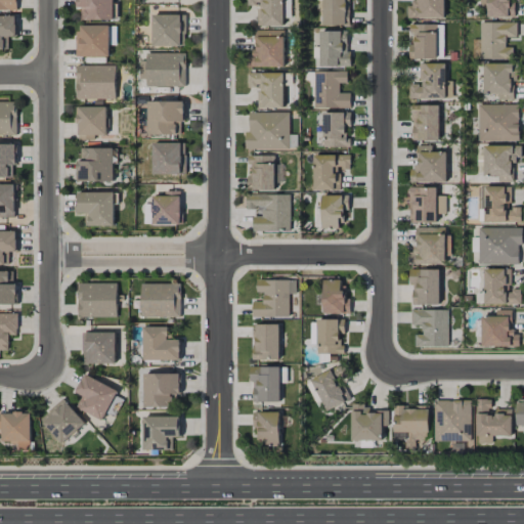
[(0,0),(0,9),(17,9),(16,0),(0,0)]
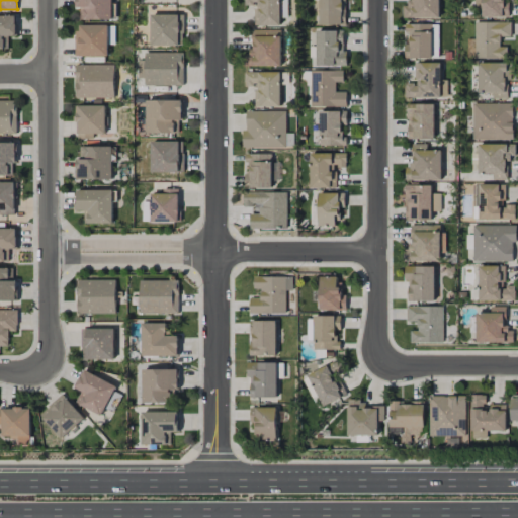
[(110,0),(75,0),(75,7),(79,7),(79,20),(111,20),(110,0)]
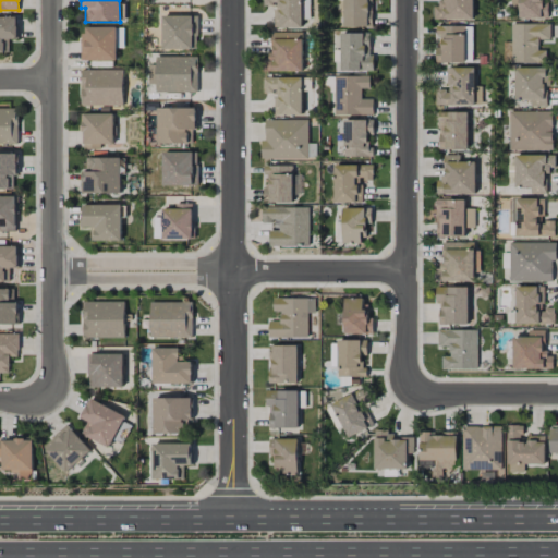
[(301,0),(263,0),(263,5),(275,5),(275,27),(301,27),(301,0)]
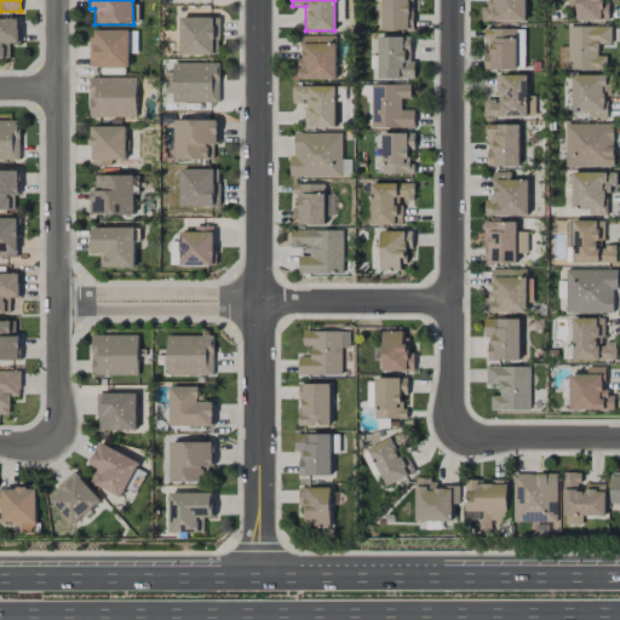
[(413,30),(413,0),(382,0),(383,29),(413,30)]
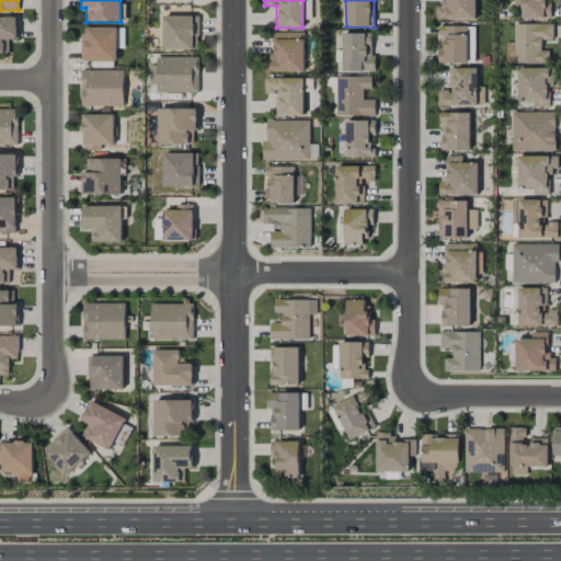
[(443,0),(444,6),(436,6),(436,19),(476,20),(476,0),(443,0)]
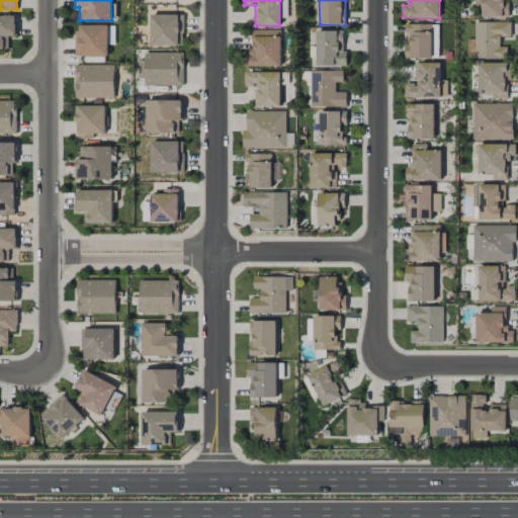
[(501,0),(475,0),(475,5),(482,5),(483,17),(509,16),(509,2),(501,3),(501,0)]
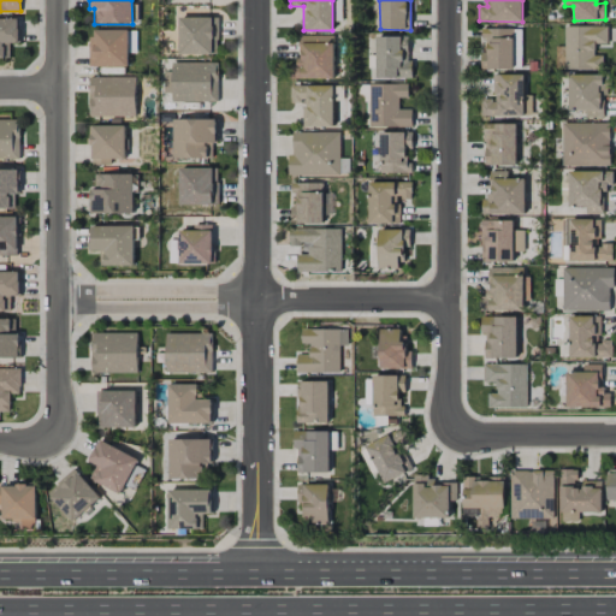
[(179,54),(214,54),(214,17),(179,17),(179,54)]
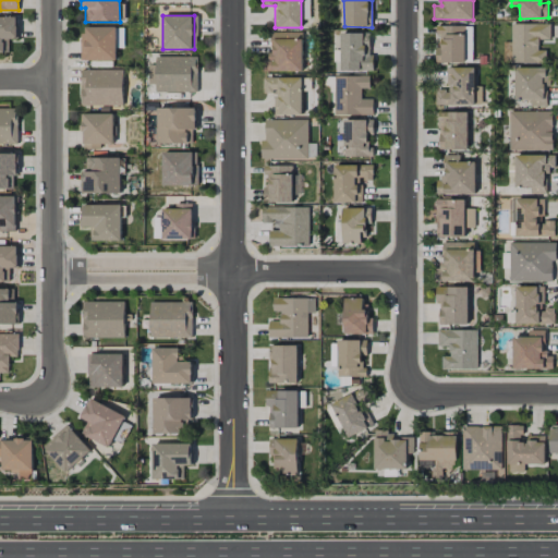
[(17,16),(0,16),(0,52),(9,52),(9,40),(17,40),(17,16)]
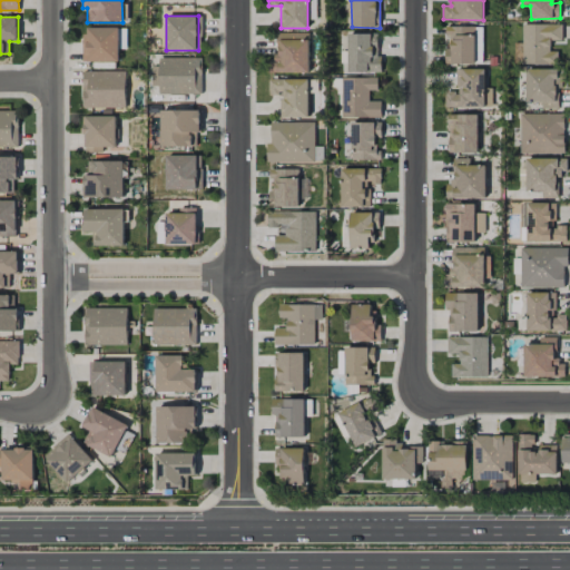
[(562,25),(523,25),(522,65),(558,65),(558,51),(551,51),(551,40),(562,41),(562,25)]
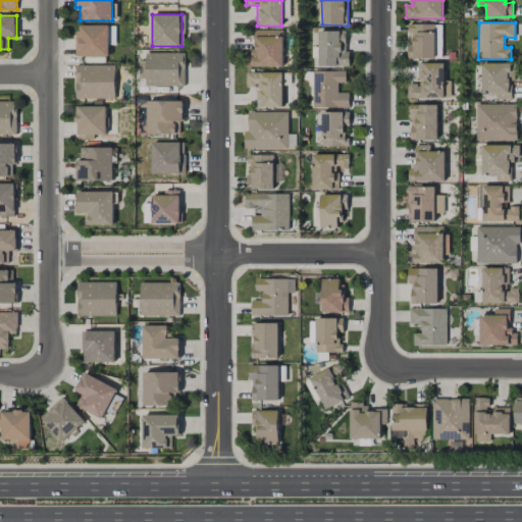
[(108,24),(76,25),(76,57),(108,56),(108,24)]
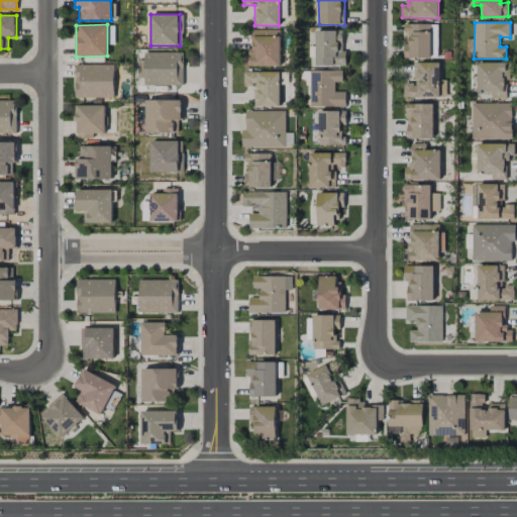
[(404,58),(437,58),(437,24),(407,24),(407,43),(404,43),(404,58)]
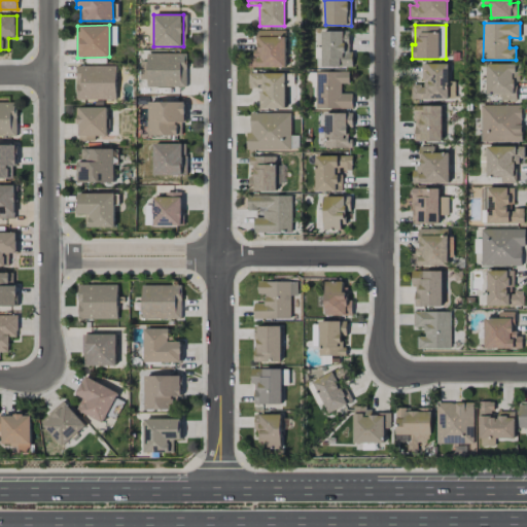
[(286,67),(285,30),(255,31),(255,67),(286,67)]
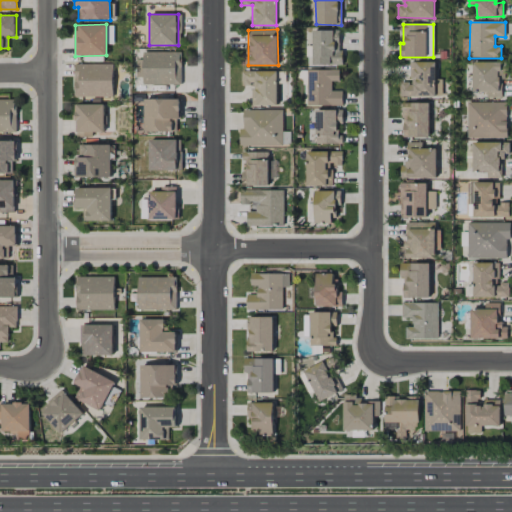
[(314,65),(343,64),(343,50),(338,50),(338,30),(313,30),(314,65)]
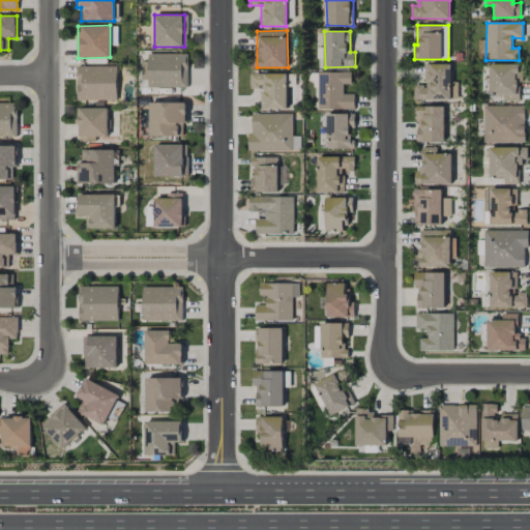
[(187,54),(148,54),(147,87),(187,88),(187,54)]
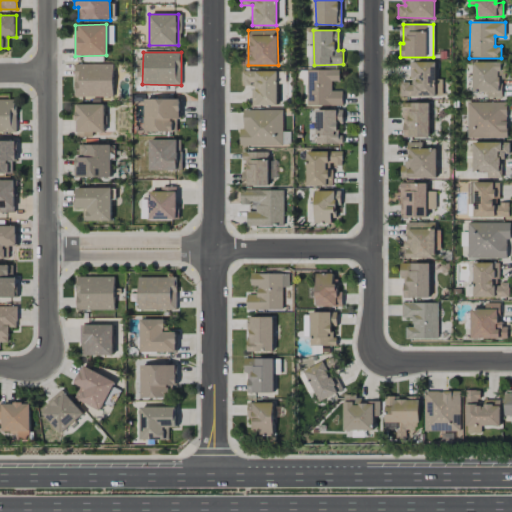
[(435,62),(410,62),(410,83),(400,83),(400,96),(442,96),(442,79),(435,79),(435,62)]
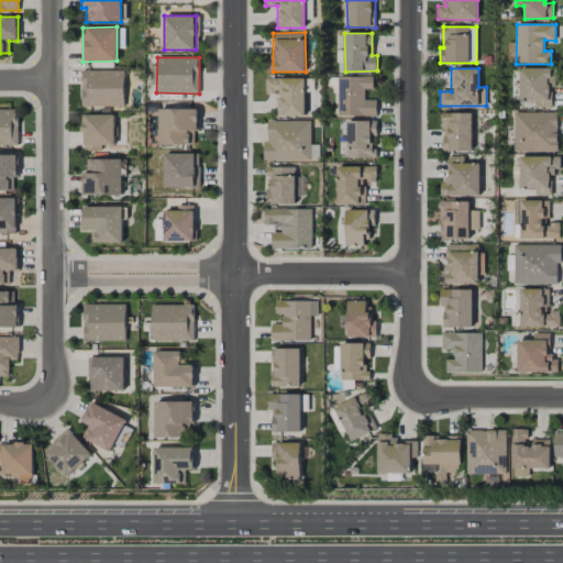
[(553,68),(520,68),(521,101),(536,101),(536,108),(553,107),(553,68)]
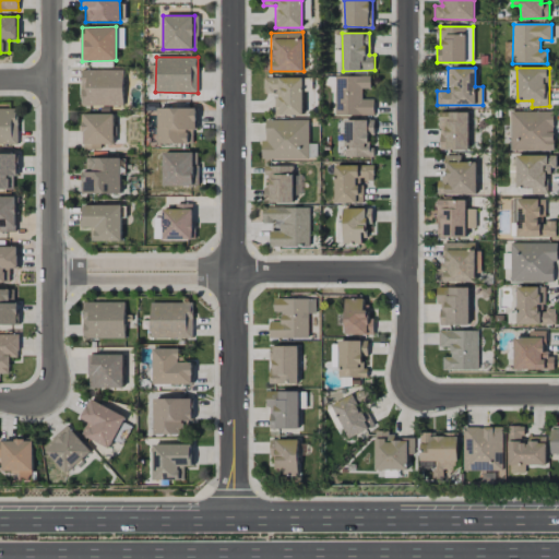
[(81,70),(82,106),(123,105),(122,70),(81,70)]
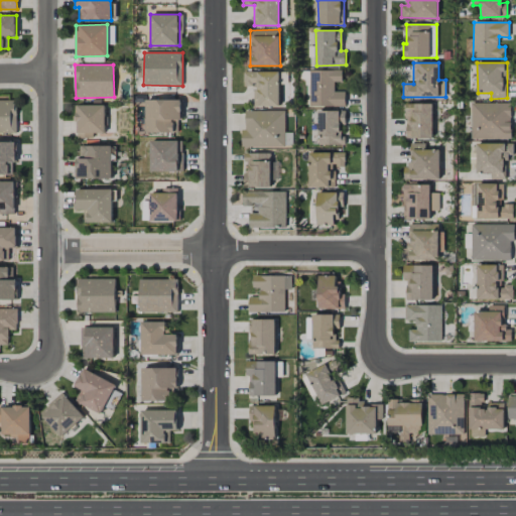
[(310,107),(346,106),(346,91),(335,91),(334,82),(342,82),(342,70),(309,71),(310,107)]
